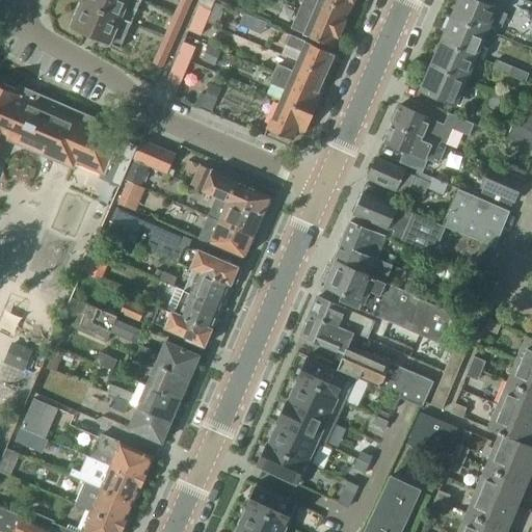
[(131,0),(84,0),(83,3),(80,2),(78,4),(130,27),(140,4),(131,0)]
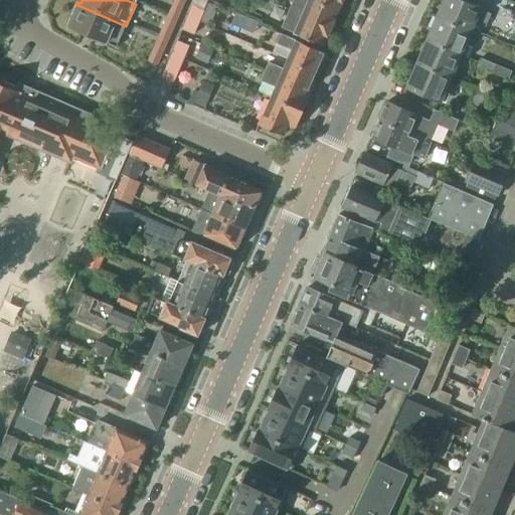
[(186,0),(174,0),(167,17),(177,22),(186,0)]
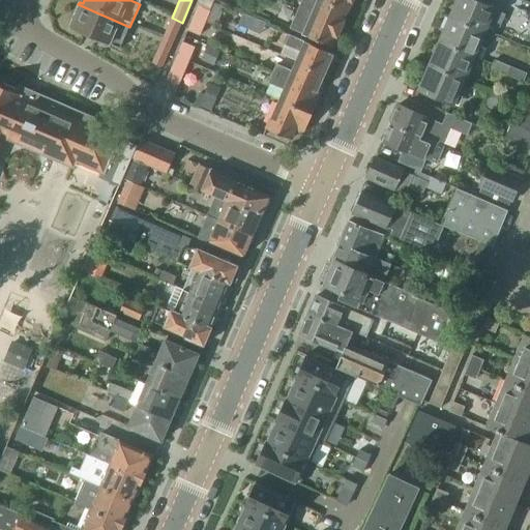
[(347,12),(319,0),(301,0),(297,11),(339,30),(347,12)]
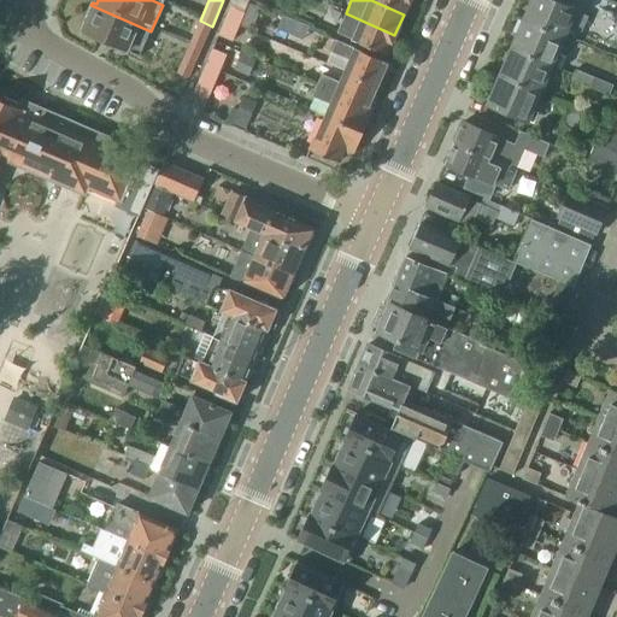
[(371,0),(404,15),(410,0),(371,0)]
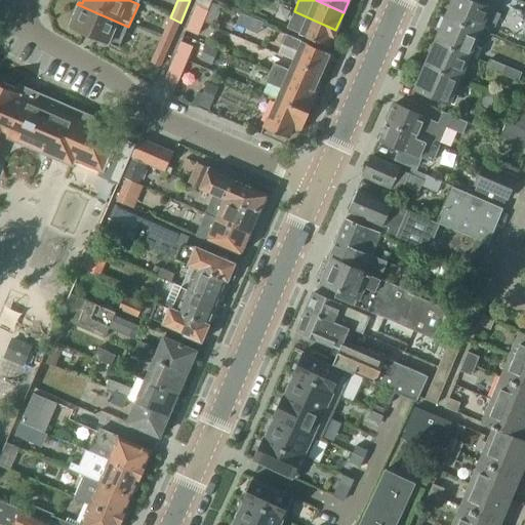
[(490,8),(470,0),(451,0),(444,17),(480,33),(490,8)]
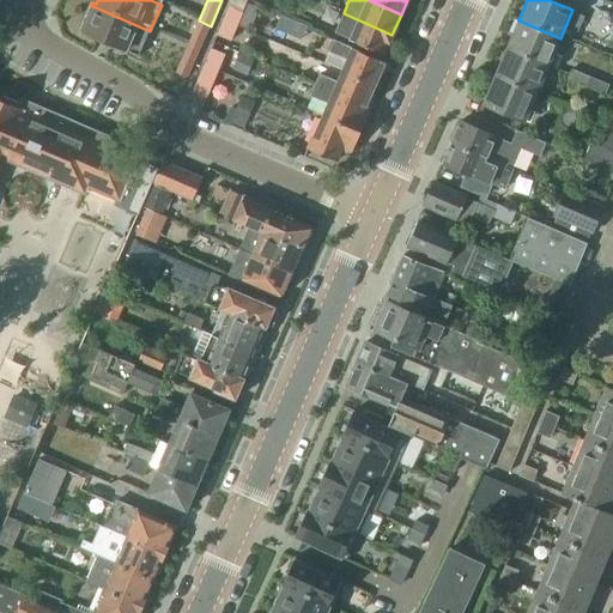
[(138,59),(150,31),(90,5),(79,32),(138,59)]
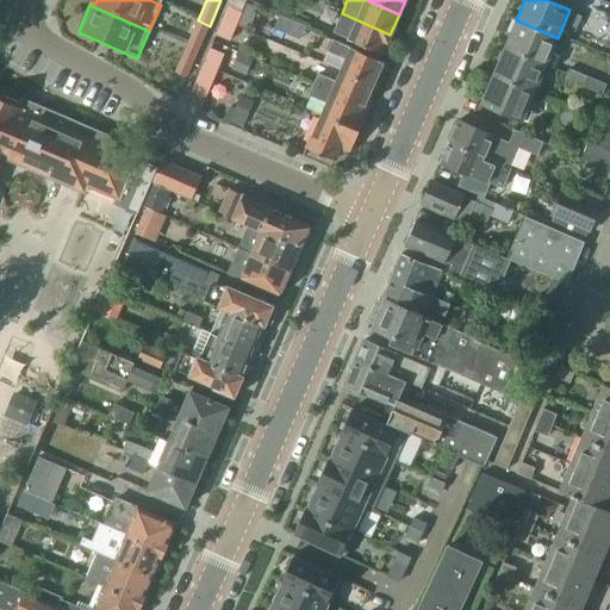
[(222,19),(237,26),(243,12),(228,6),(222,19)]
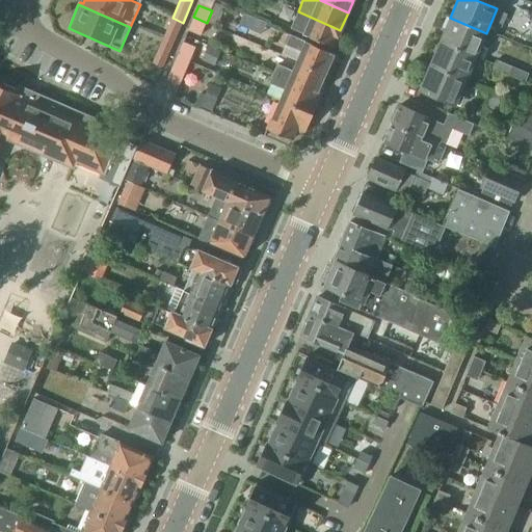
[(298,11),(290,28),(333,48),(340,30),(298,11)]
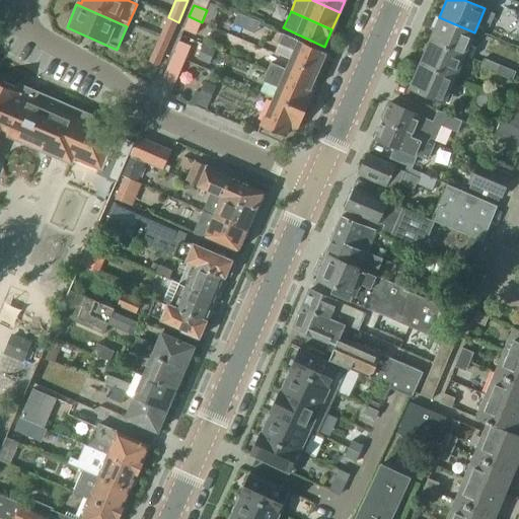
[(202,22),(189,16),(183,30),(196,35),(202,22)]
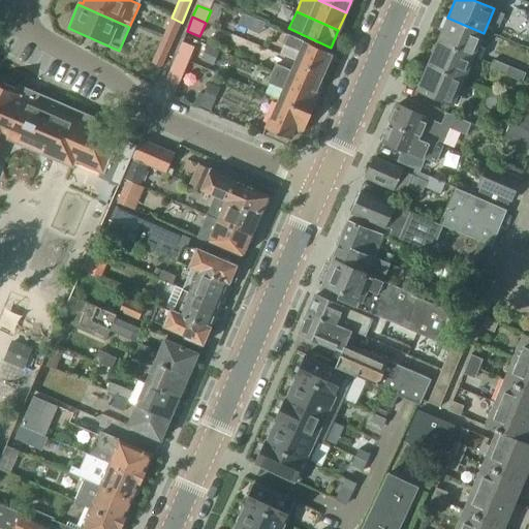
[(172,18),(166,30),(177,34),(182,23),(172,18)]
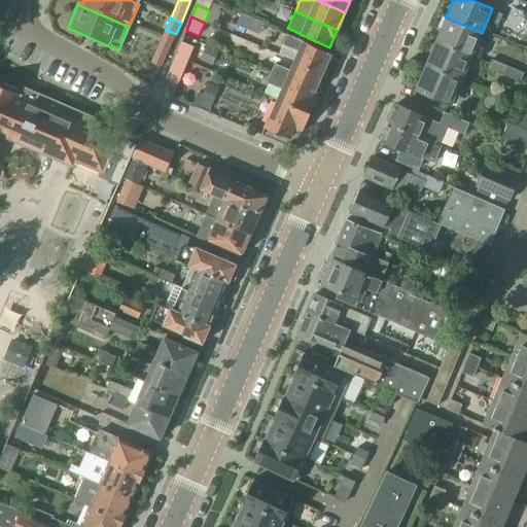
[(482,33),(446,18),(436,40),(471,56),(482,33)]
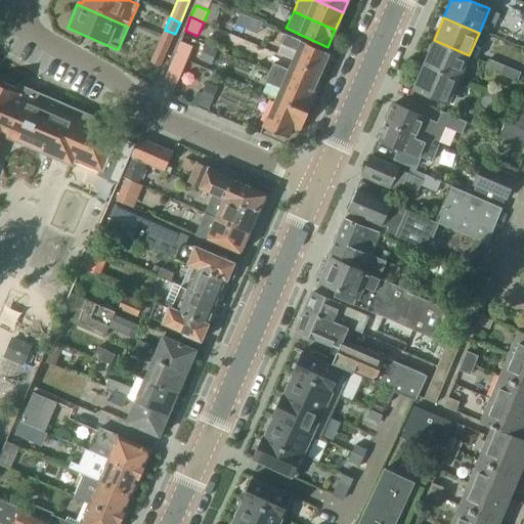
[(165,30),(160,41),(170,45),(175,34),(165,30)]
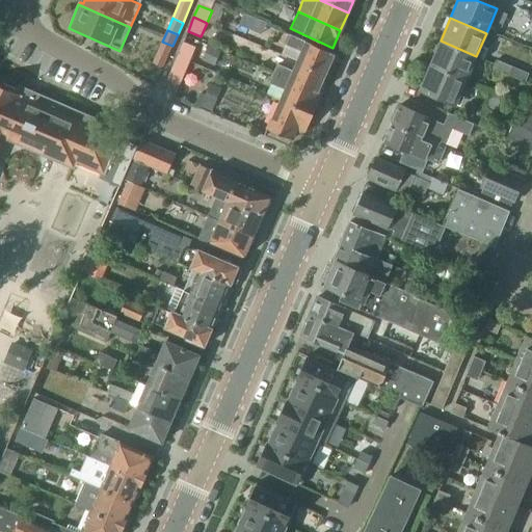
[(286,45),(302,52),(298,62),(326,75),(336,55),(290,35),(286,45)]
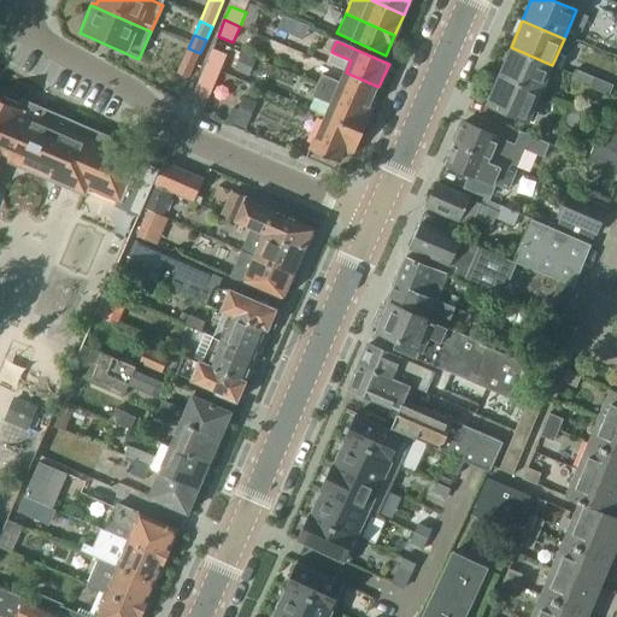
[(552,65),(511,47),(498,76),(540,94),(552,65)]
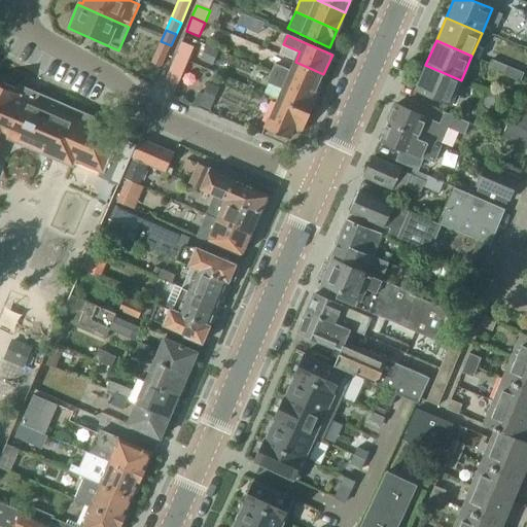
[(171,45),(161,41),(155,53),(166,58),(171,45)]
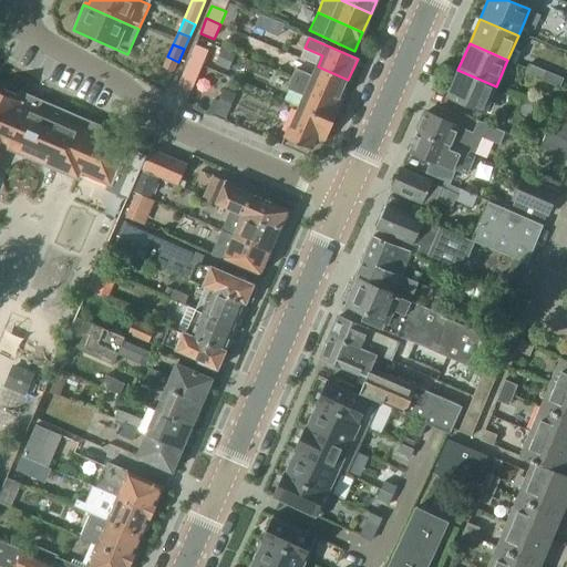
[(209,51),(196,45),(191,60),(204,65),(209,51)]
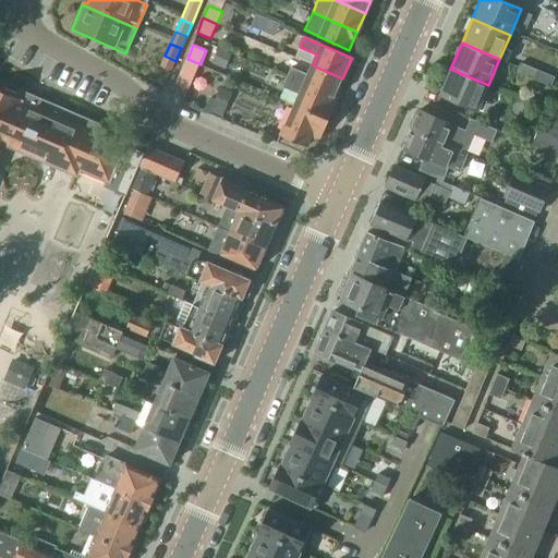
[(176,61),(165,56),(159,68),(170,73),(176,61)]
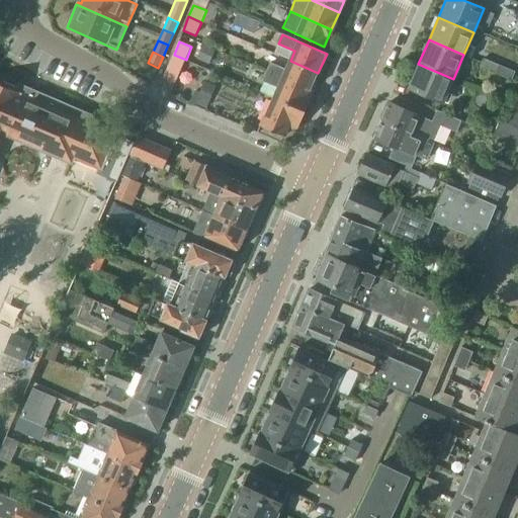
[(166,78),(178,82),(186,60),(174,55),(166,78)]
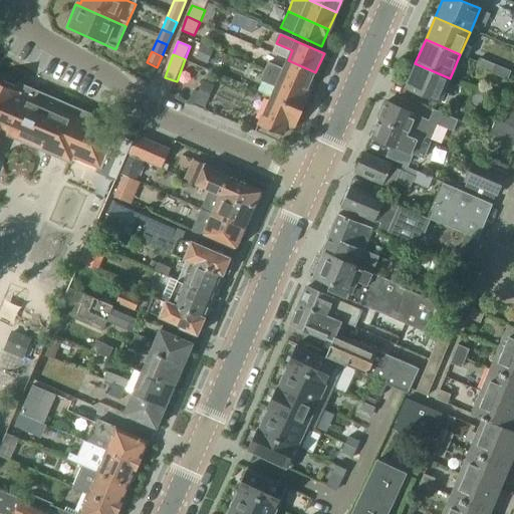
[(480,58),(476,67),(492,73),(495,65),(480,58)]
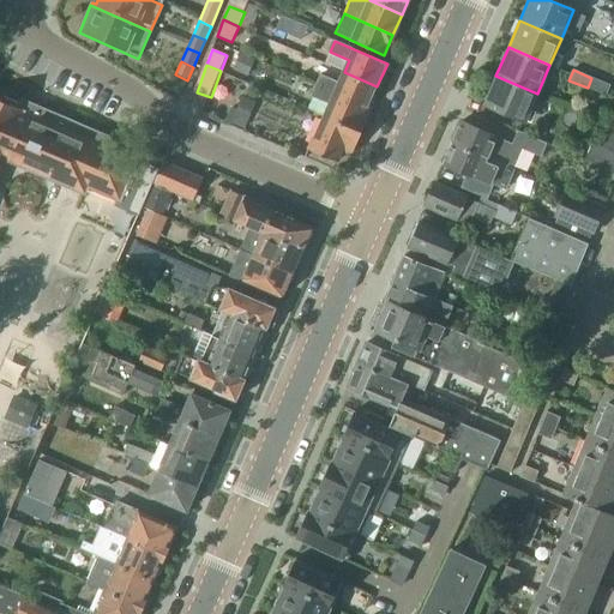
[(338,84),(320,77),(315,86),(371,110),(372,109),(368,107),(377,86),(344,72),(338,84)]
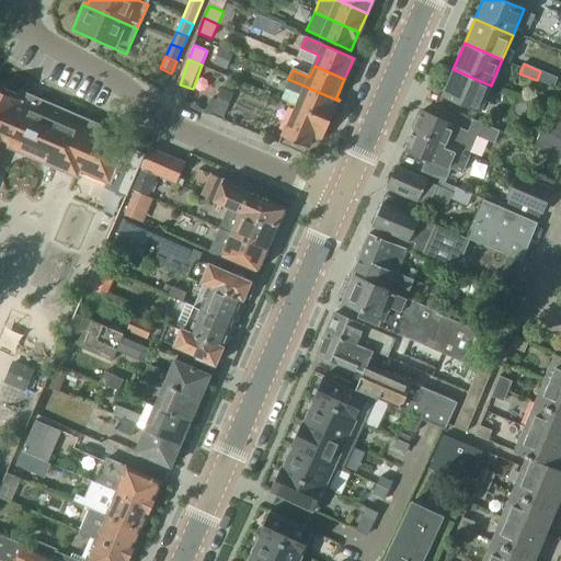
[(442,94),(480,111),(491,86),(453,69),(442,94)]
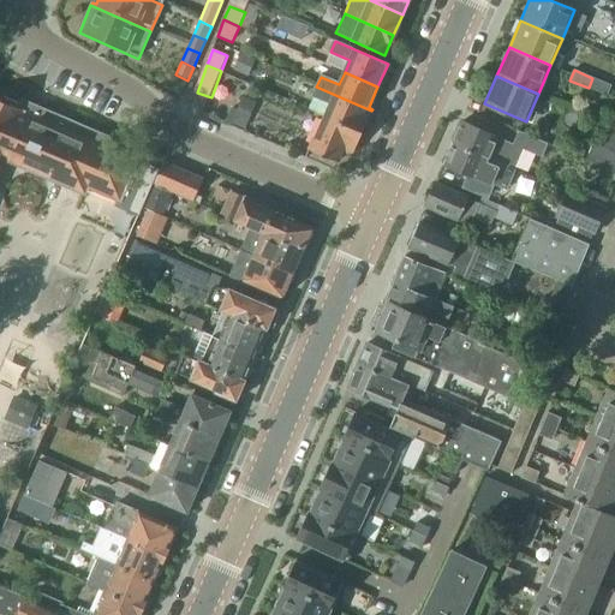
[(611,85),(592,78),(589,88),(608,96),(611,85)]
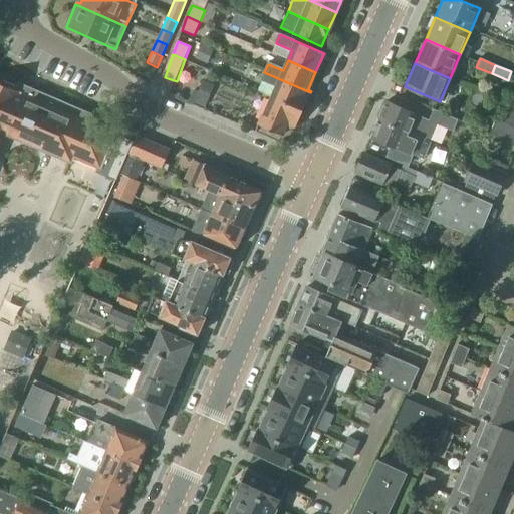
[(259,80),(276,87),(272,96),(303,110),(310,92),(264,72),(259,80)]
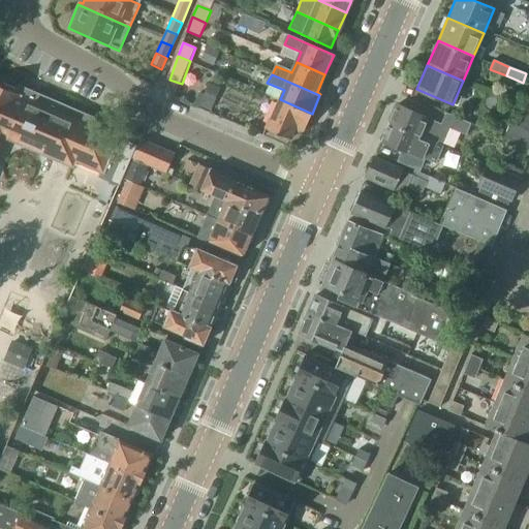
[(0,147),(4,136),(72,165),(75,160),(102,172),(100,177),(120,185),(135,148),(88,128),(91,121),(20,90),(19,93),(2,85),(0,88),(0,87),(0,147)]
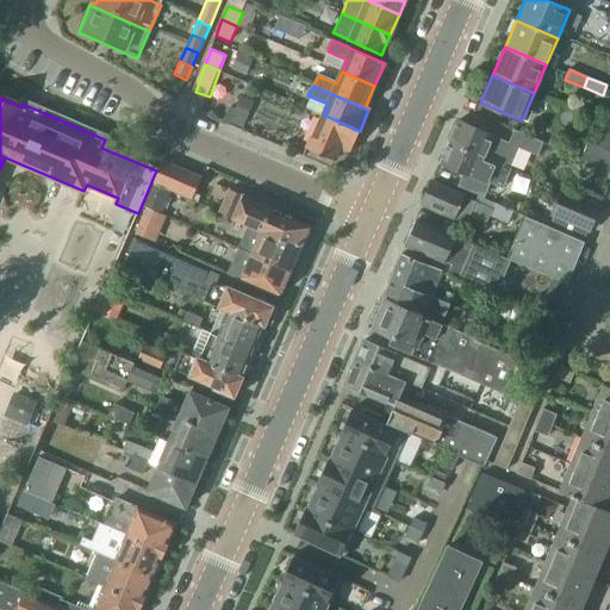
[(360,131),(323,114),(307,150),(335,162),(340,150),(349,154),(360,131)]
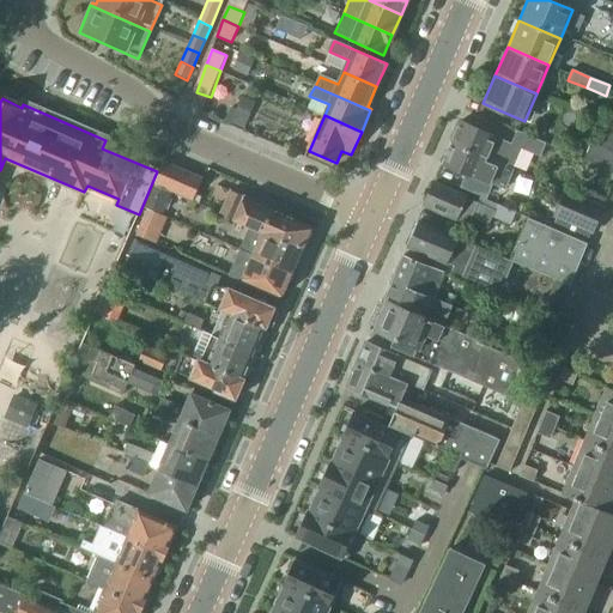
[(511,144),(461,122),(451,143),(514,169),(522,149),(540,156),(545,144),(516,132),(511,144)]
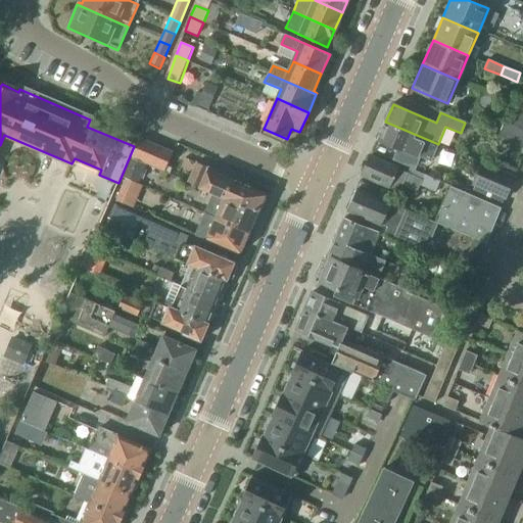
[(522,147),(522,106),(520,105),(512,125),(504,121),(497,136),(522,147)]
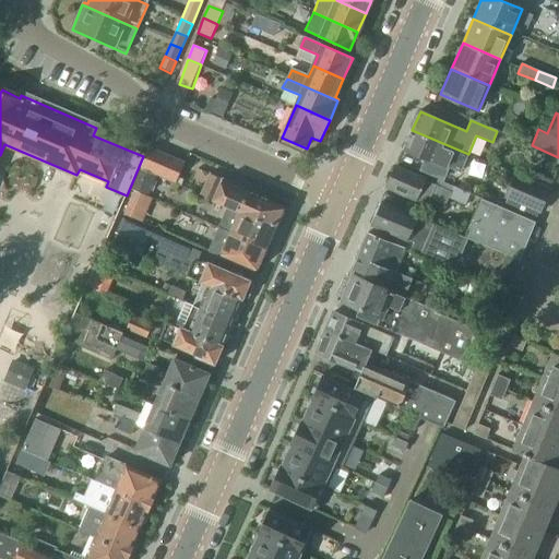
[(447,167),(447,165),(468,175),(475,158),(468,155),(468,154),(412,130),(404,149),(447,167)]
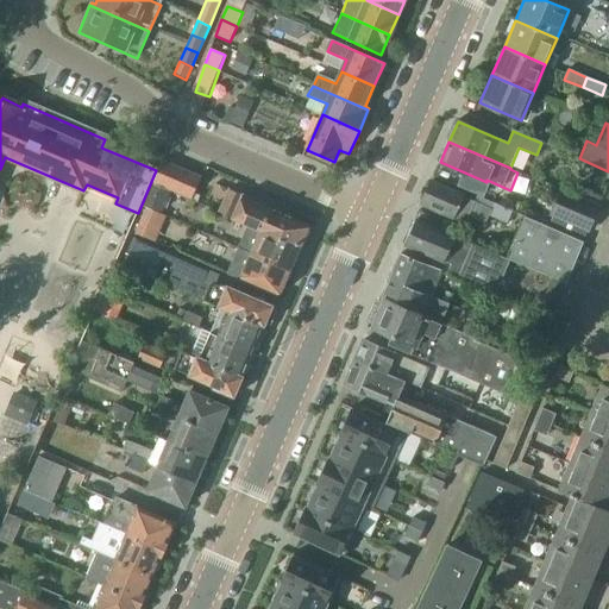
[(201,177),(162,161),(152,183),(192,200),(201,177)]
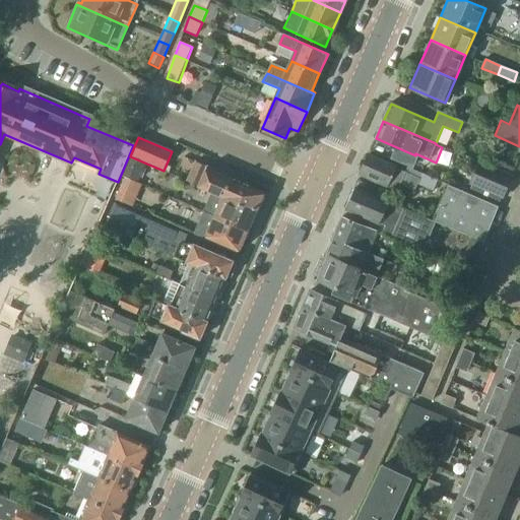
[(417,185),(433,191),(438,181),(423,174),(419,180),(369,156),(361,174),(387,186),(388,185),(399,190),(400,186),(414,192),(417,185)]
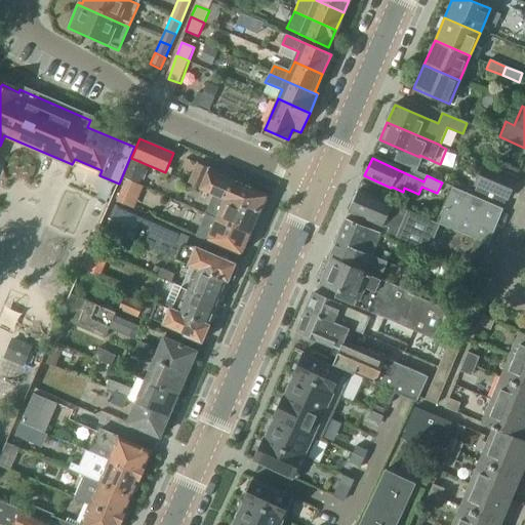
[(498,160),(495,167),(495,168),(517,178),(520,170),(511,167),(512,165),(498,160)]
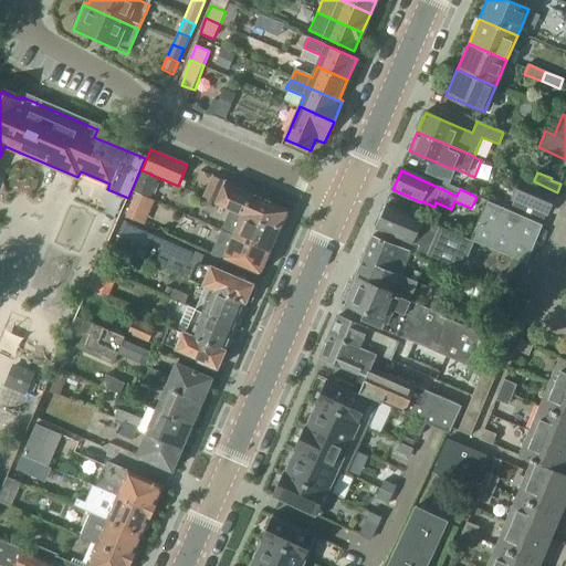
[(511,200),(514,202),(511,211),(543,224),(557,192),(534,181),(534,180),(522,175),(511,200)]
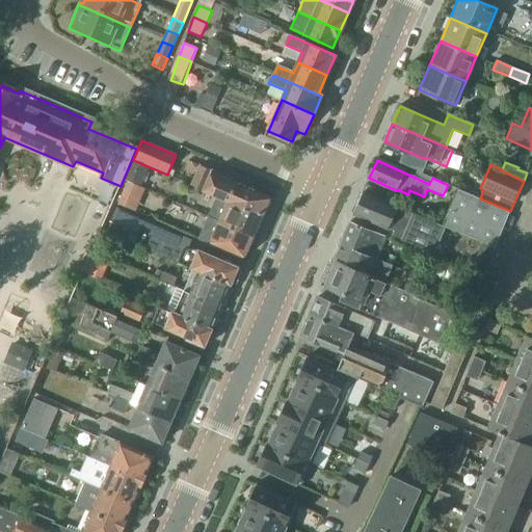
[(125,180),(143,187),(149,173),(130,165),(125,180)]
